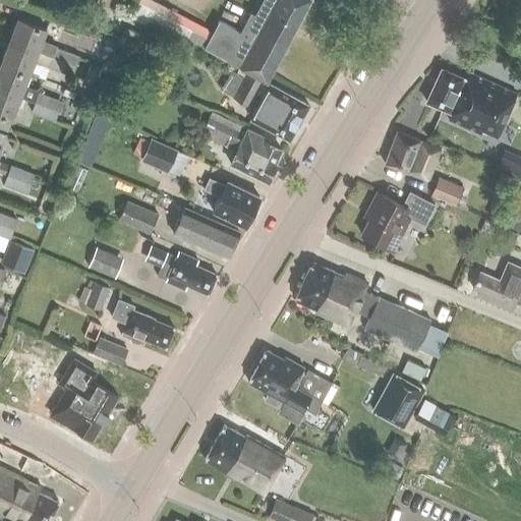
[(267,81),(308,0),(261,0),(253,14),(249,12),(239,32),(218,20),(203,48),(241,68),(241,69),(263,80),(267,81)]
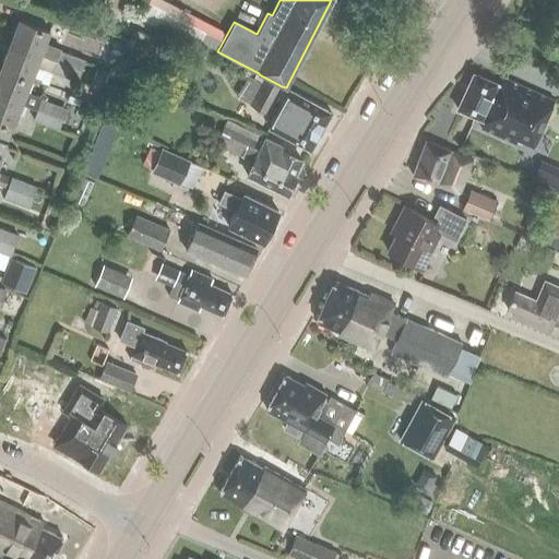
[(43,45),(48,31),(19,19),(9,43),(39,55),(56,61),(59,51),(43,45)]
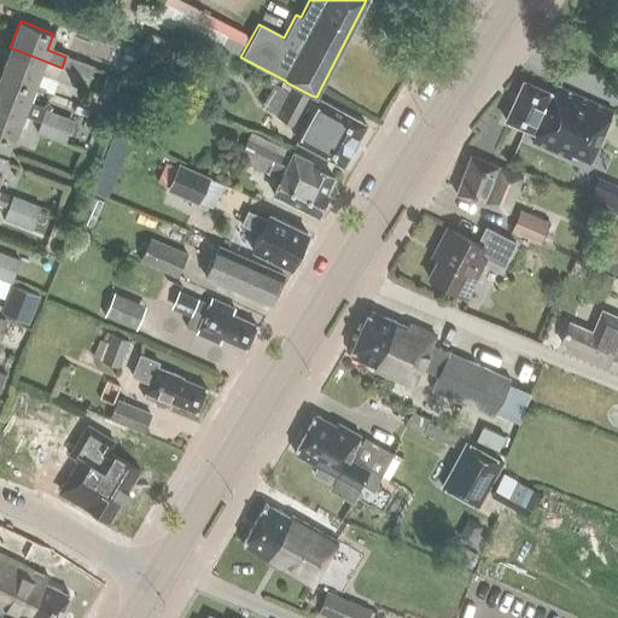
[(62,68),(44,60),(10,47),(0,73),(0,75),(33,88),(39,74),(57,80),(57,79),(62,68)]
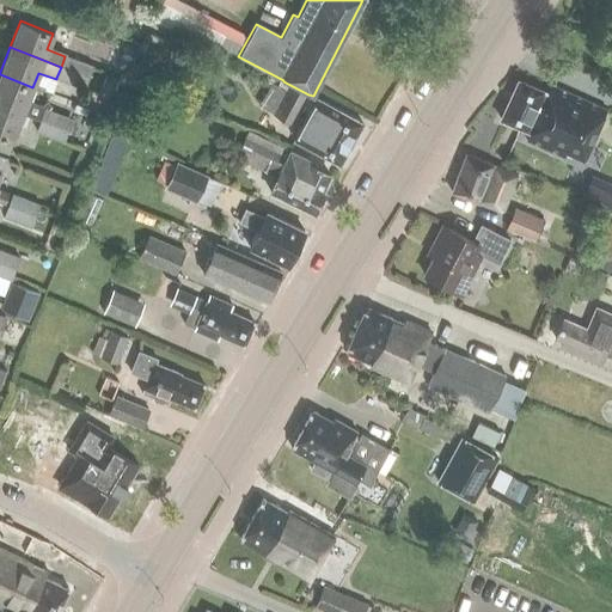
[(61,67),(87,77),(92,66),(65,56),(61,67)]
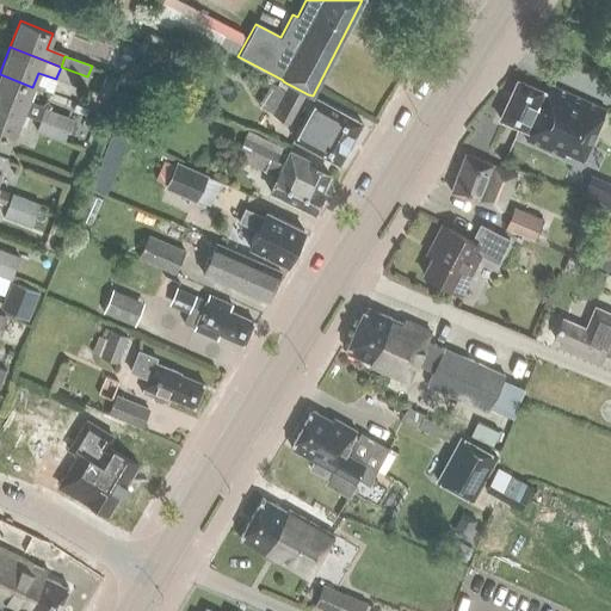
[(84,88),(87,76),(61,67),(56,78),(84,88)]
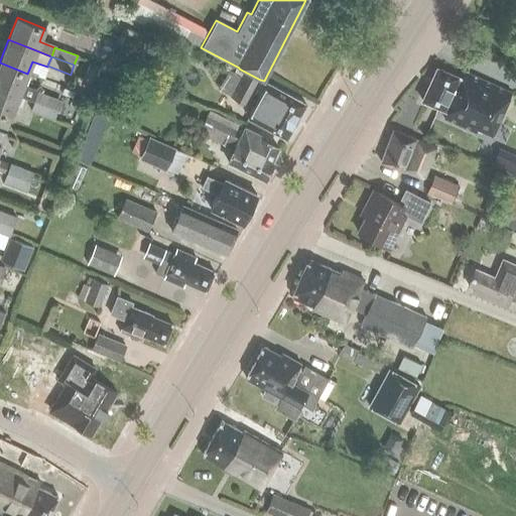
[(22,86),(27,74),(0,62),(0,89),(19,96),(34,101),(37,92),(22,86)]
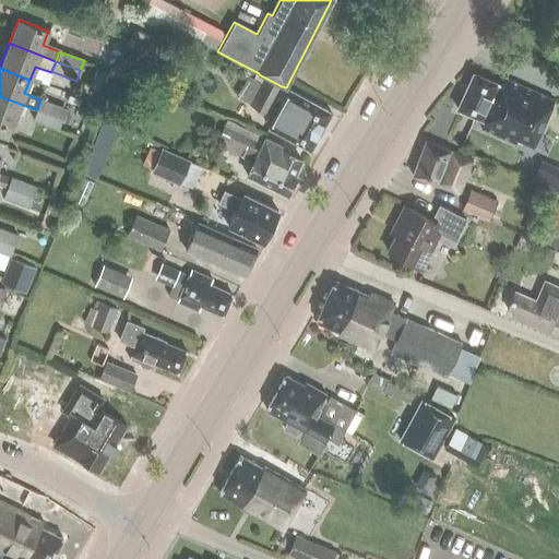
[(95,68),(92,76),(104,82),(107,73),(95,68)]
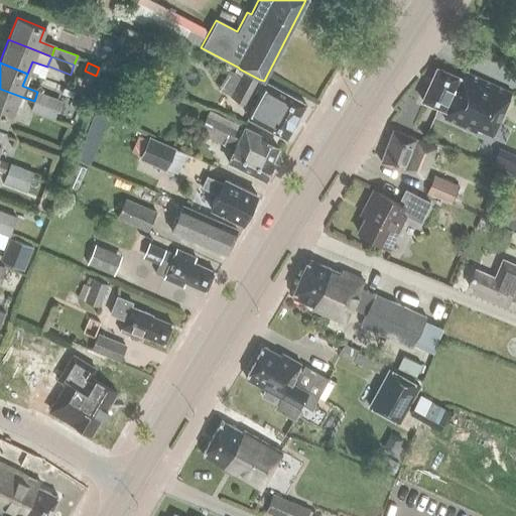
[(436,68),(421,101),(441,110),(441,111),(446,113),(443,119),(491,139),(511,93),(465,72),(462,79),(436,68)]
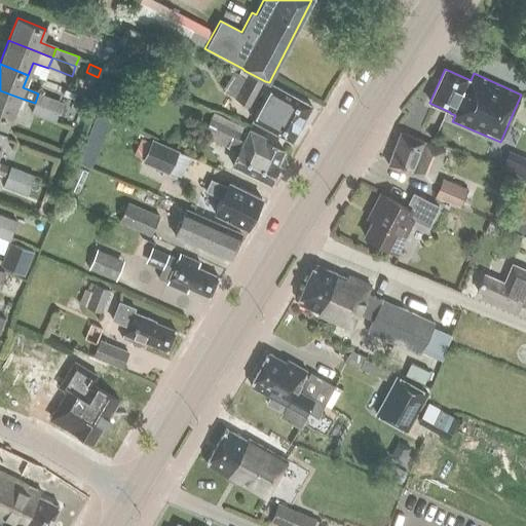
[(269,82),(265,81),(249,73),(234,98),(251,107),(259,94),(265,97),(253,119),(292,141),(310,106),(269,82)]
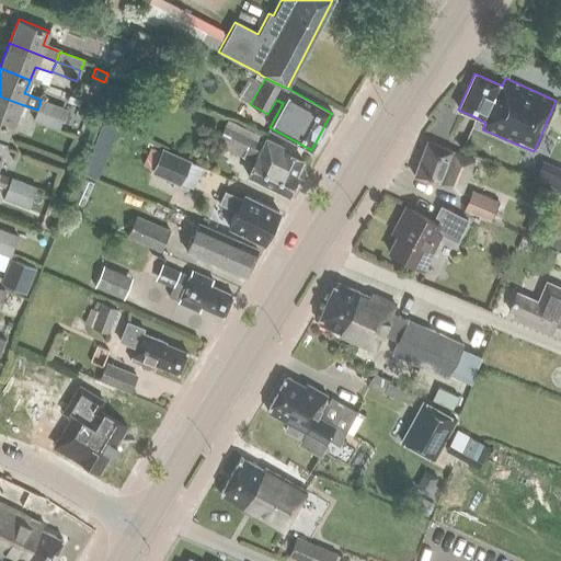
[(0,124),(11,128),(21,104),(0,96),(0,124)]
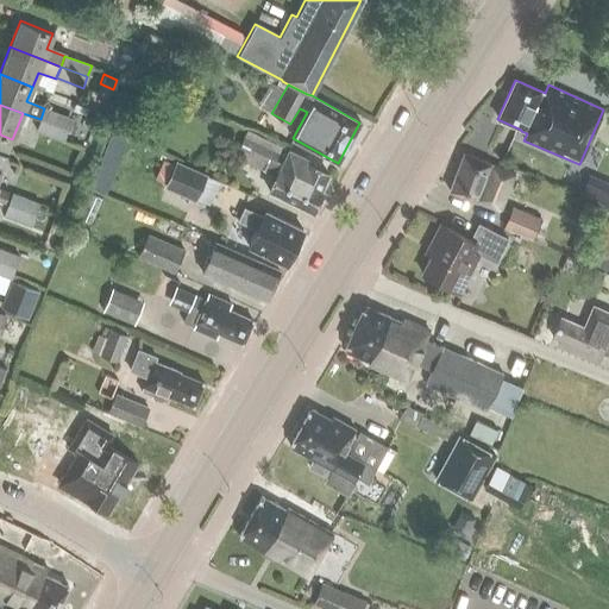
[(92,127),(98,112),(87,107),(81,124),(92,127)]
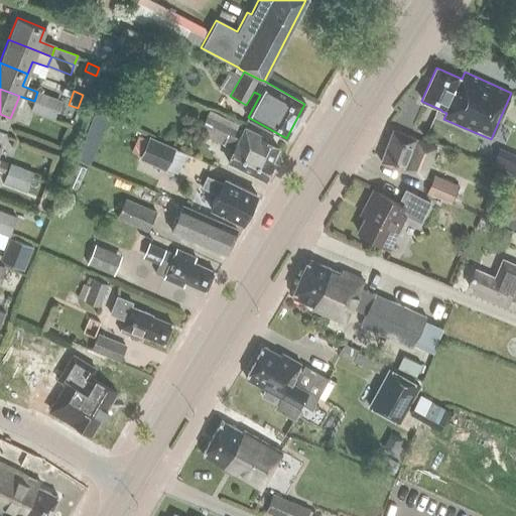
[(37,92),(34,101),(56,110),(60,101),(37,92)]
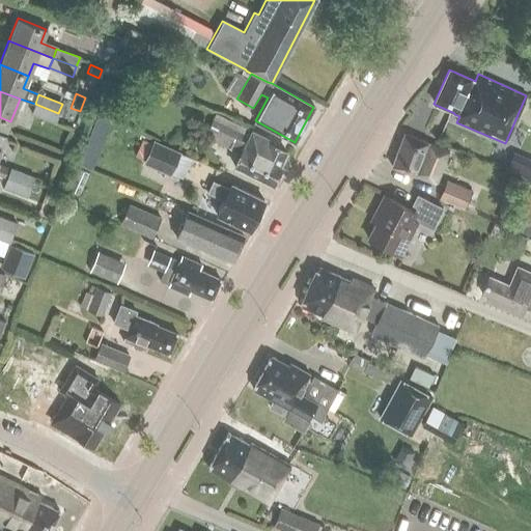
[(55,122),(58,113),(35,104),(31,114),(55,122)]
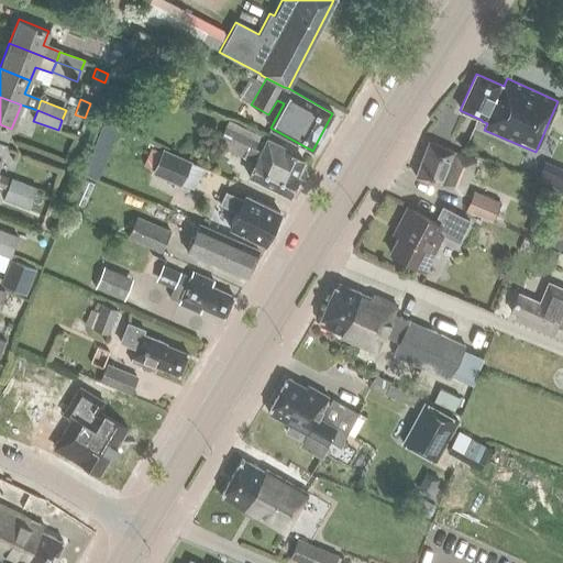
[(242,157),(244,152),(246,153),(243,157),(255,163),(249,176),(288,196),(297,177),(296,176),(302,162),(283,152),(284,147),(266,139),(261,151),(255,148),(261,136),(228,120),(218,139),(228,144),(225,150),(242,157)]
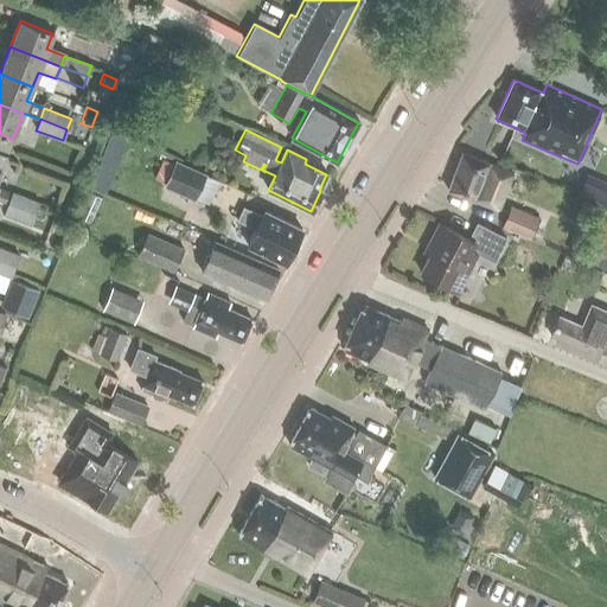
[(447,191),(474,202),(497,211),(497,208),(499,208),(512,174),(512,172),(490,164),(461,153),(447,191)]
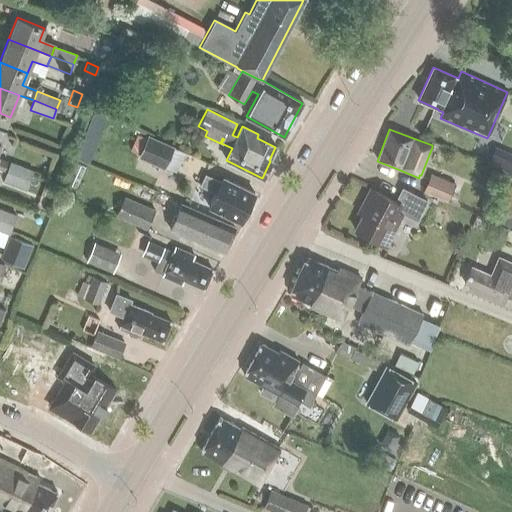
[(173,147),(147,135),(137,158),(163,170),(173,147)]
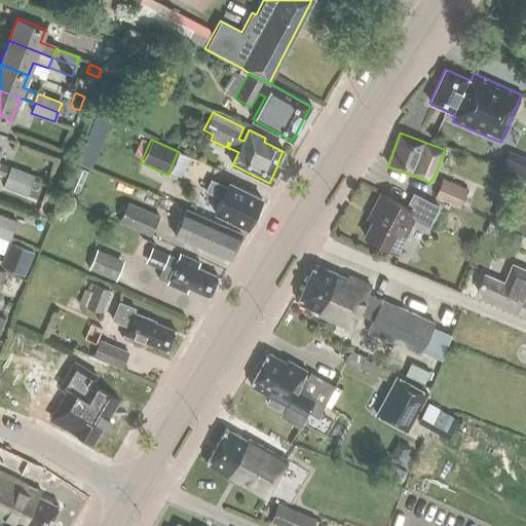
[(510,170),(525,173),(525,156),(514,153),(510,170)]
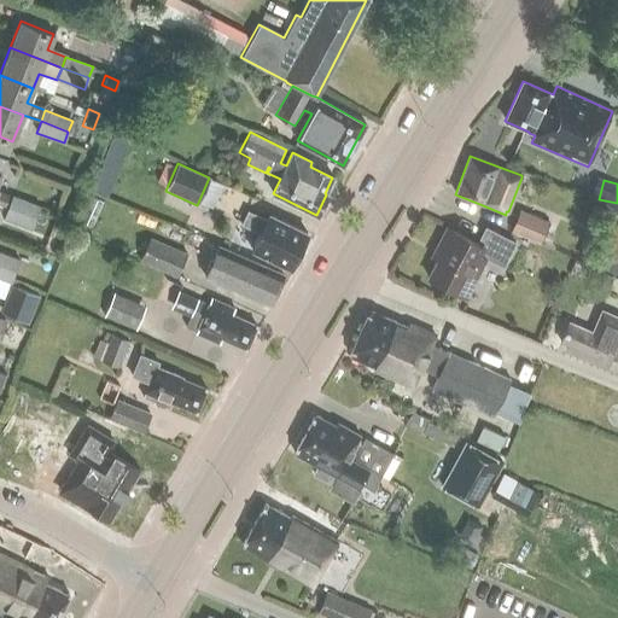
[(40,207),(12,197),(7,208),(35,217),(40,207)]
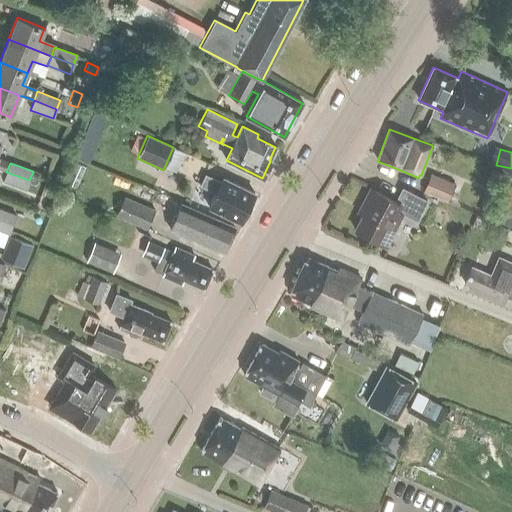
[(25,190),(29,180),(6,172),(3,182),(25,190)]
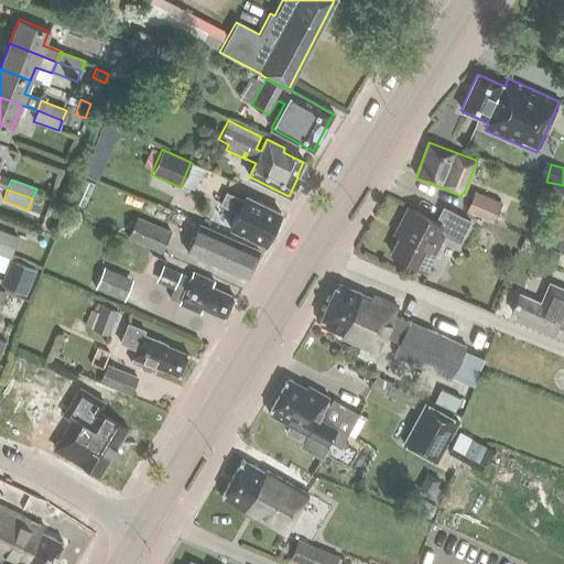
[(280,213),(245,196),(242,201),(224,192),(218,204),(228,208),(229,208),(237,212),(229,228),(263,245),(280,213)]
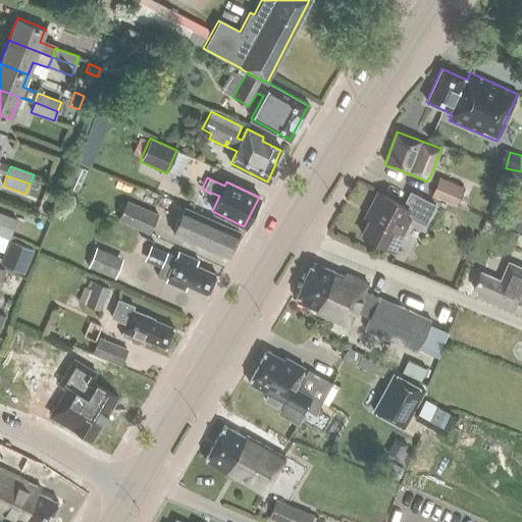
[(465,189),(438,177),(431,195),(457,206),(465,189)]
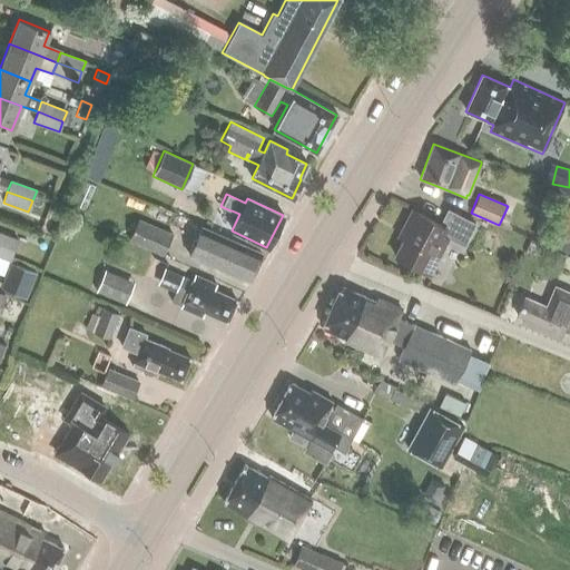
[(406,231),(394,256),(431,275),(450,239),(463,246),(474,224),(448,209),(439,225),(411,210),(402,228),(406,231)]
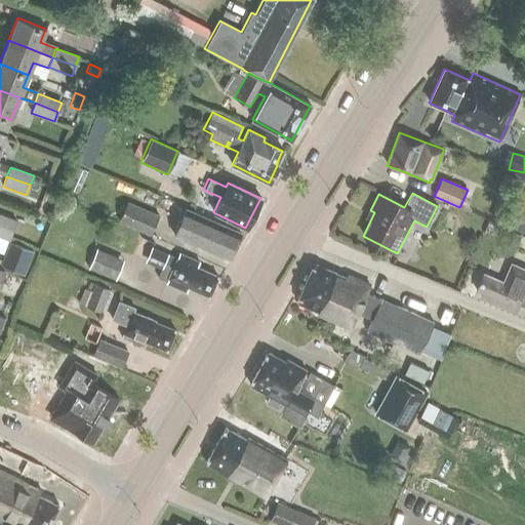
[(524,195),(513,225),(524,229),(524,195)]
